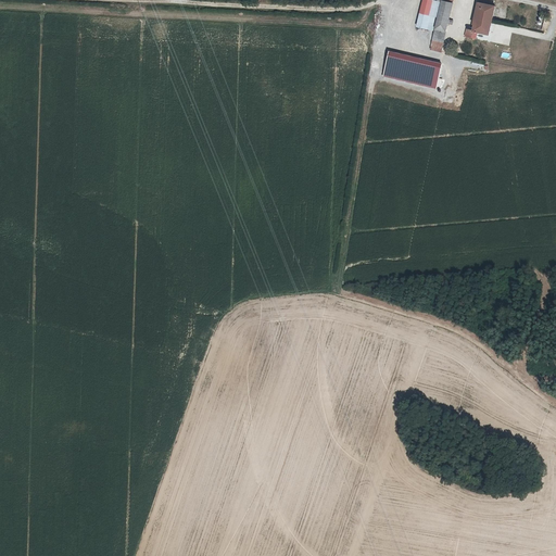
[(425,17),(428,1),(421,0),(419,0),(417,15),(425,17)]
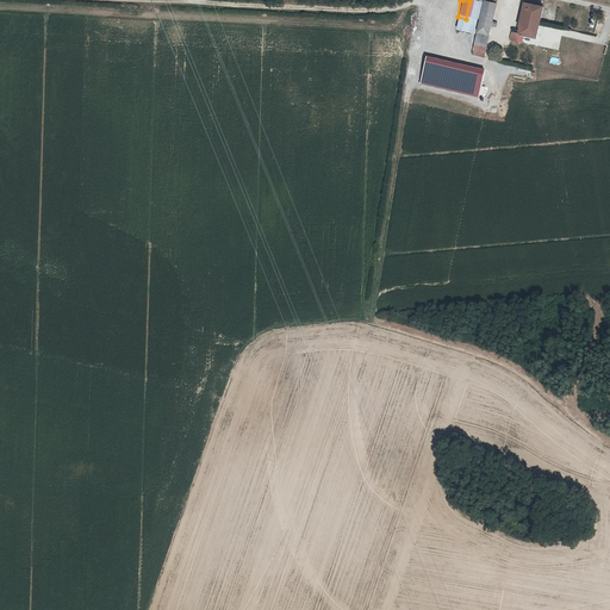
[(477,20),(480,4),(477,2),(470,1),(466,19),(475,20),(477,20)]
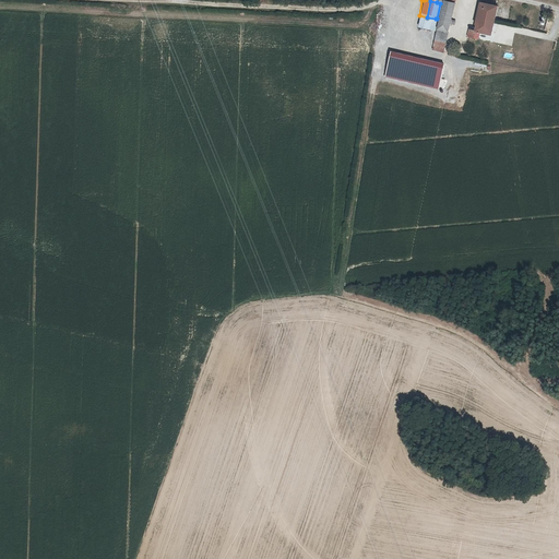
[(449,21),(452,3),(440,1),(440,3),(437,19),(449,21)]
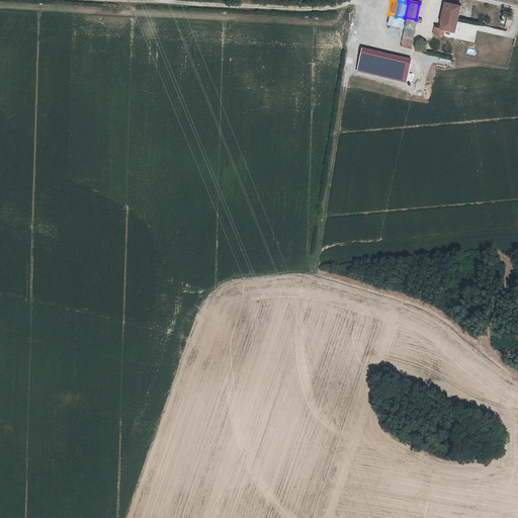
[(433,28),(432,34),(441,36),(442,29),(454,32),(459,5),(444,2),(439,29),(433,28)]
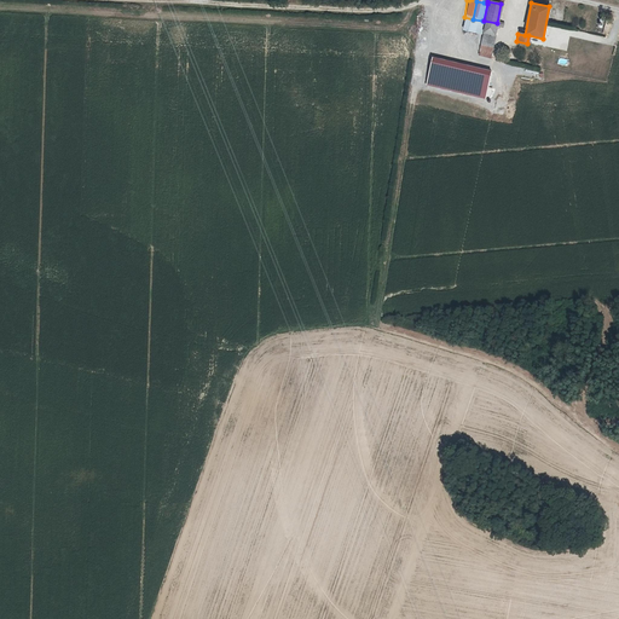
[(479,36),(482,21),(473,19),(464,17),(461,33),(479,36)]
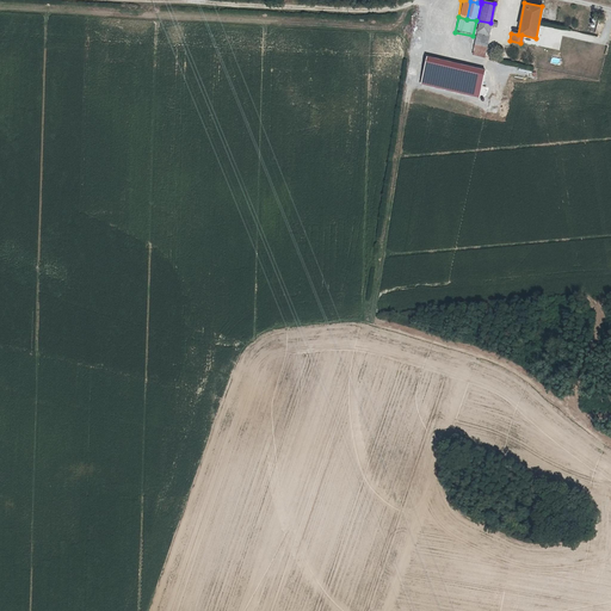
[(477,20),(475,35),(488,36),(489,28),(491,23),(477,20)]
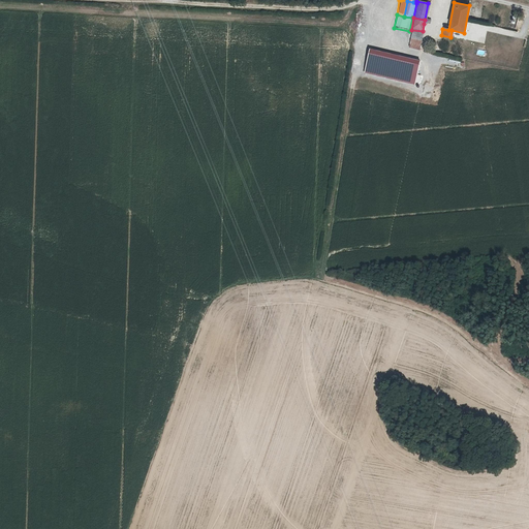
[(468,22),(464,39),(485,42),(487,31),(493,32),(494,27),(468,22)]
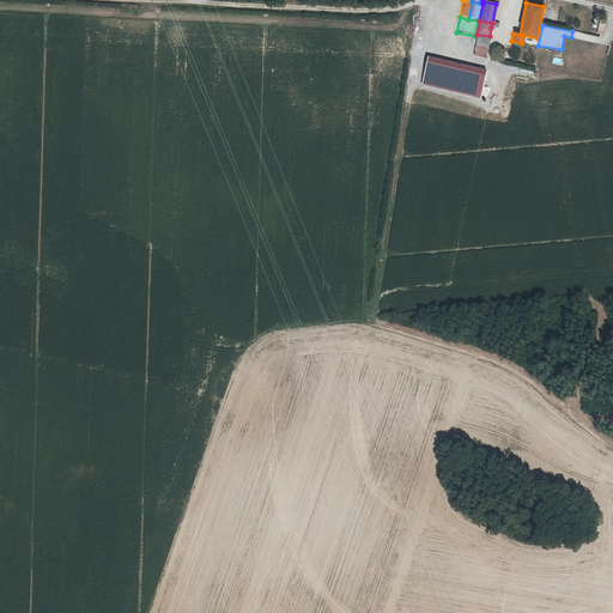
[(423,26),(420,36),(428,37),(430,29),(423,26)]
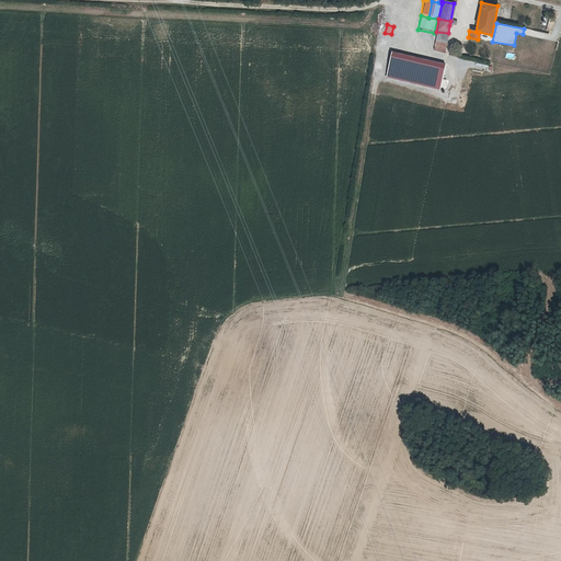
[(448,33),(436,32),(434,41),(446,42),(448,33)]
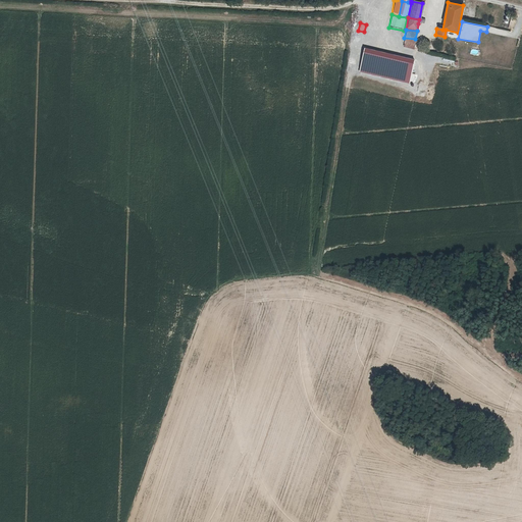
[(408,83),(413,59),(362,49),(358,72),(408,83)]
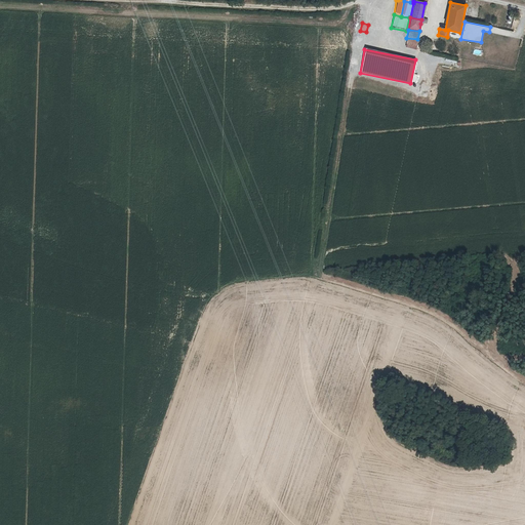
[(419,83),(417,92),(425,93),(427,85),(419,83)]
